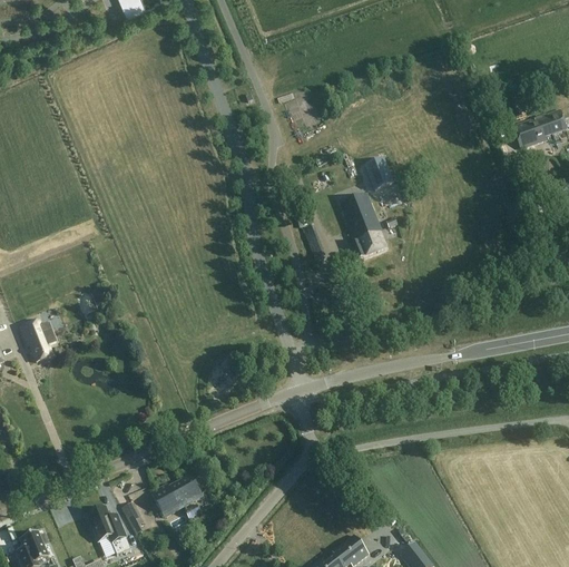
[(119,0),(126,16),(146,7),(143,0),(119,0)]
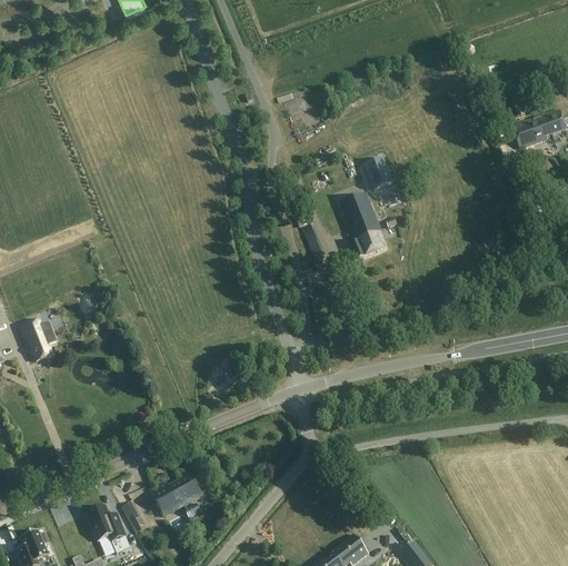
[(509,93),(505,95),(515,120),(519,118),(509,93)]
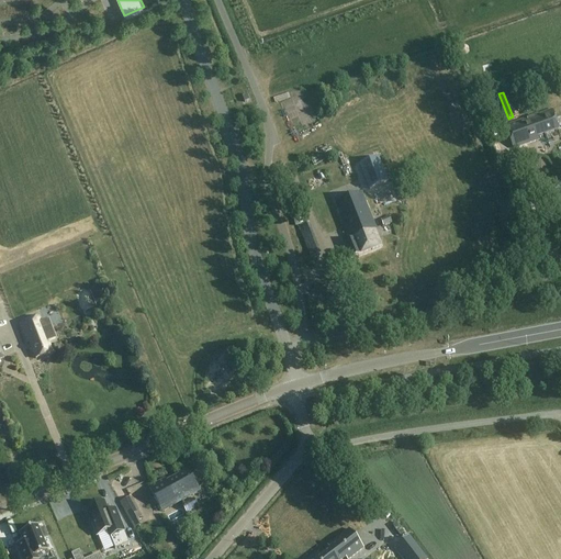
[(551,107),(504,123),(512,147),(538,138),(537,134),(558,126),(551,107)]
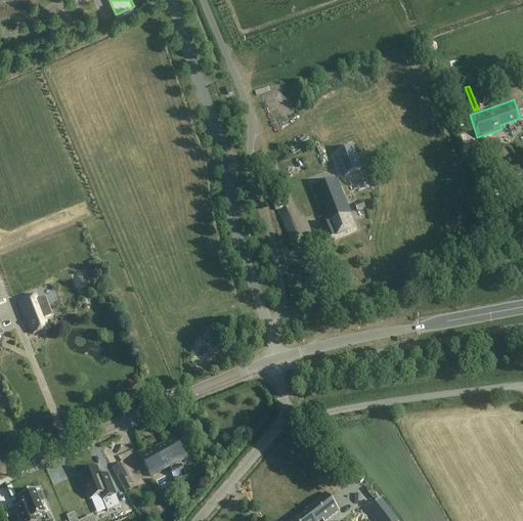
[(310,144),(307,136),(286,145),(290,154),(310,144)]
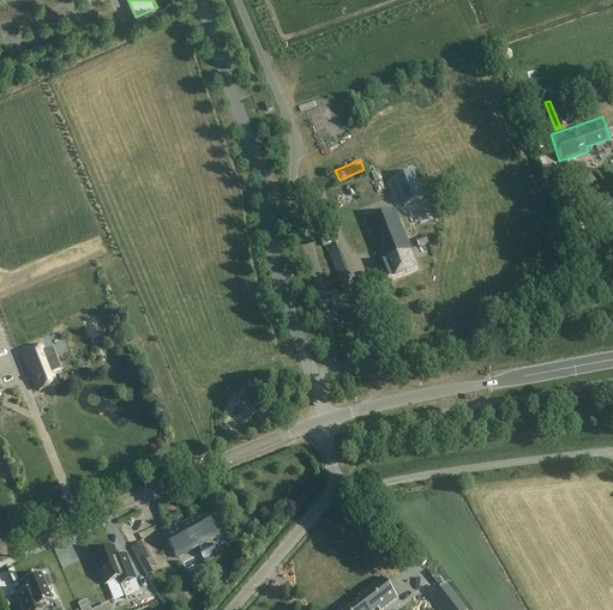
[(412,169),(392,176),(403,204),(422,195),(412,169)]
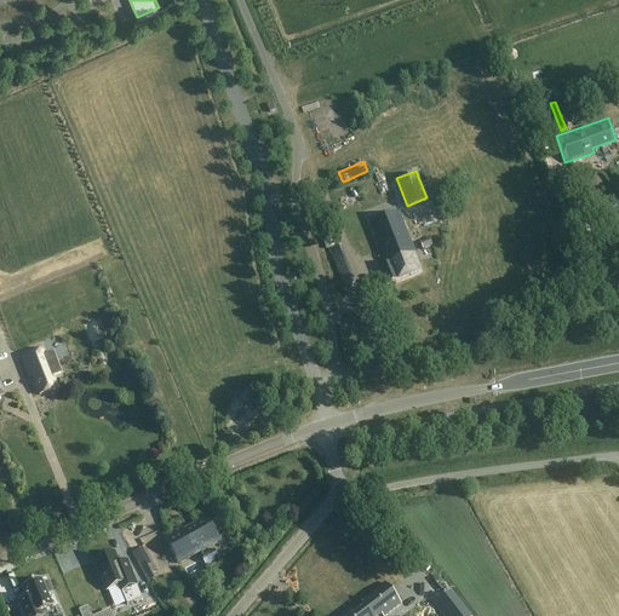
[(379,264),(387,281),(419,269),(412,251),(414,251),(397,209),(368,220),(378,243),(382,242),(389,260),(379,264)]
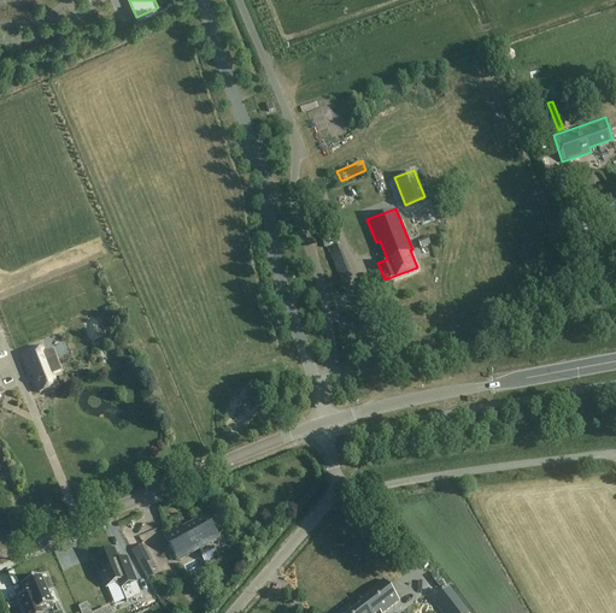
[(329,230),(320,234),(323,245),(333,241),(329,230)]
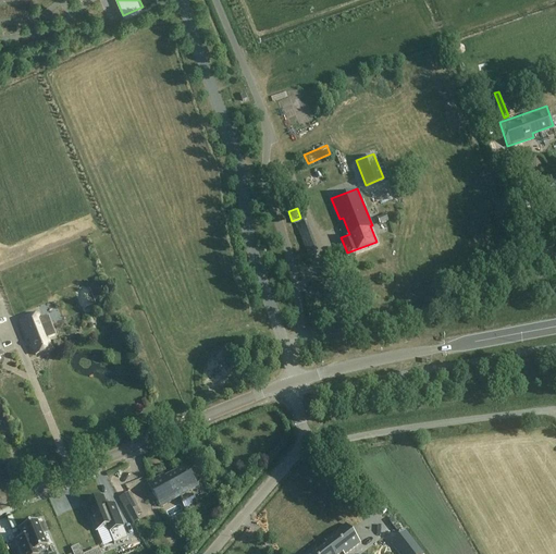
[(385,211),(377,216),(380,222),(387,218),(385,211)]
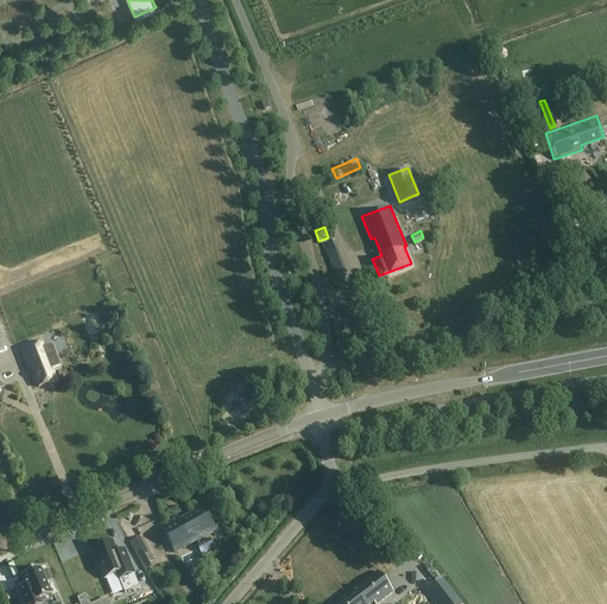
[(333,248),(339,245),(334,236),(327,241),(333,248)]
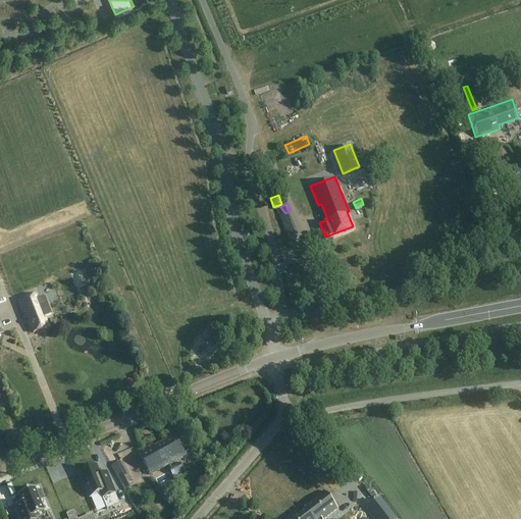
[(23,316),(25,315),(32,330),(47,324),(35,291),(16,298),(23,316)]
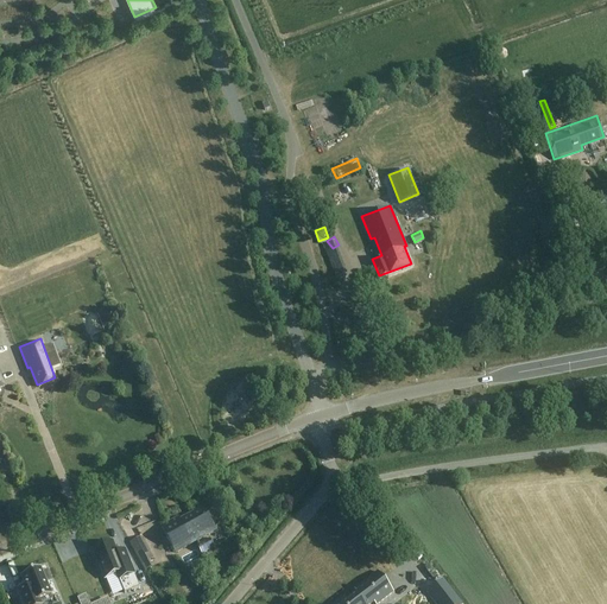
[(177,515),(160,525),(174,550),(201,535),(198,532),(213,523),(203,504),(178,517),(177,515)]
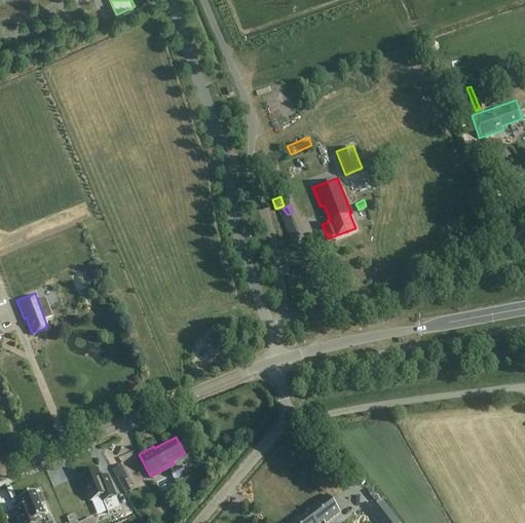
[(122,462),(112,468),(120,483),(130,478),(122,462)]
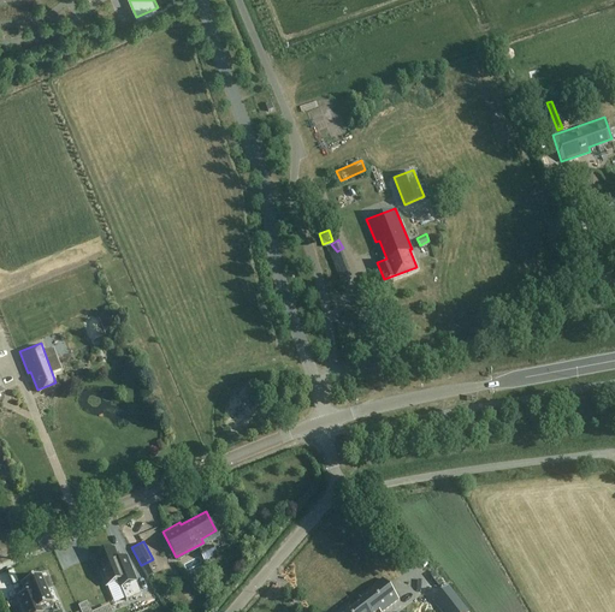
[(205,558),(214,552),(210,544),(199,550),(205,558)]
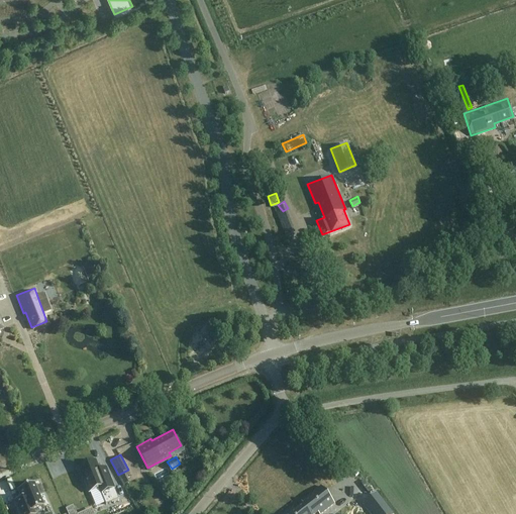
[(94,458),(78,466),(88,491),(98,487),(105,503),(118,498),(106,468),(101,470),(100,468),(98,469),(94,458)]
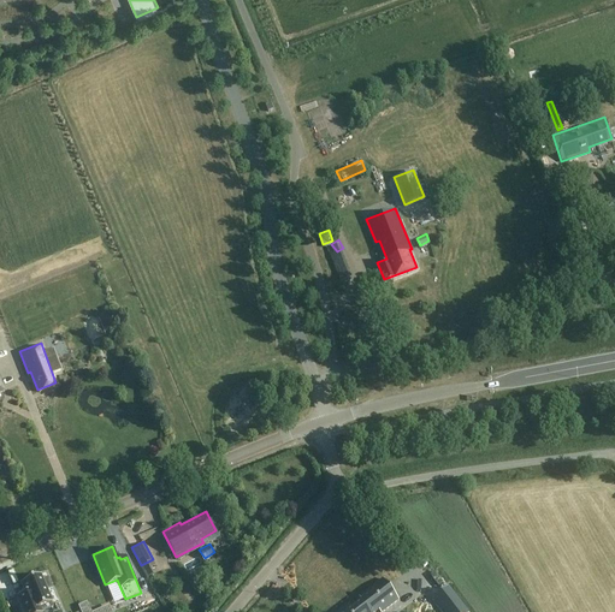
[(16,593),(16,594),(23,611),(37,611),(41,611),(39,605),(51,600),(45,588),(51,586),(46,575),(41,577),(39,572),(19,581),(23,590),(22,590),(23,593),(17,595),(16,593)]
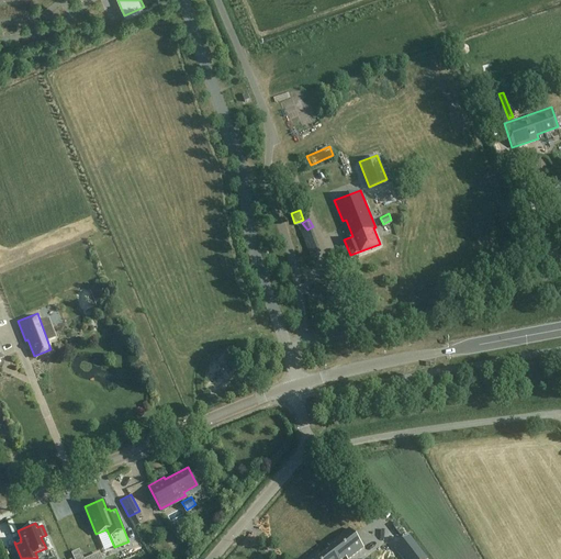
[(326,543),(328,546),(329,546),(339,558),(344,555),(346,557),(362,545),(348,526),(326,543)]
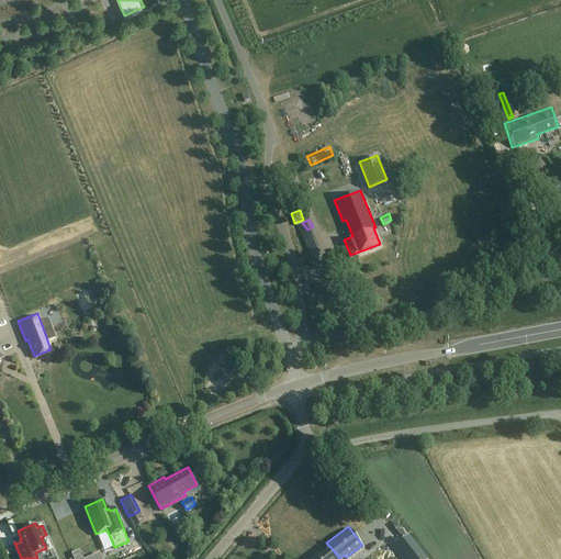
[(329,546),(328,546),(311,558),(339,558),(329,546)]
